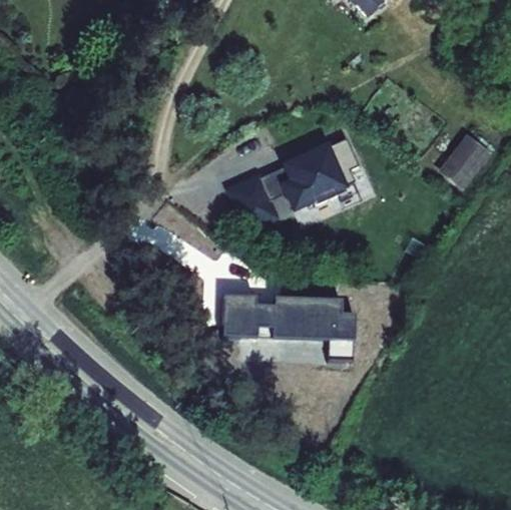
[(354,0),(368,17),(385,3),(383,0),(354,0)]
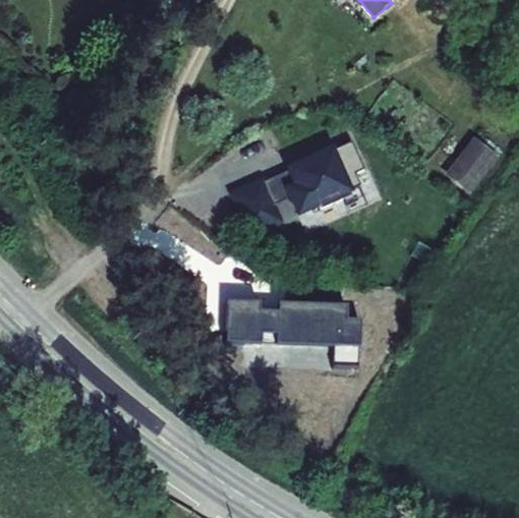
[(466,159),(482,176),(518,142),(502,126),(466,159)]
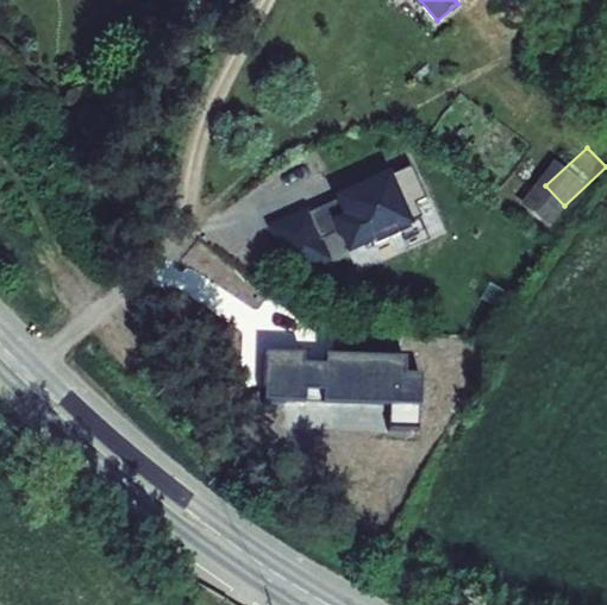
[(338,228),(348,249),(413,220),(412,218),(421,214),(415,200),(425,195),(412,165),(402,170),(402,169),(393,172),(392,168),(337,191),(338,196),(311,208),(310,205),(269,221),(291,272),(331,256),(323,235),(338,228)]
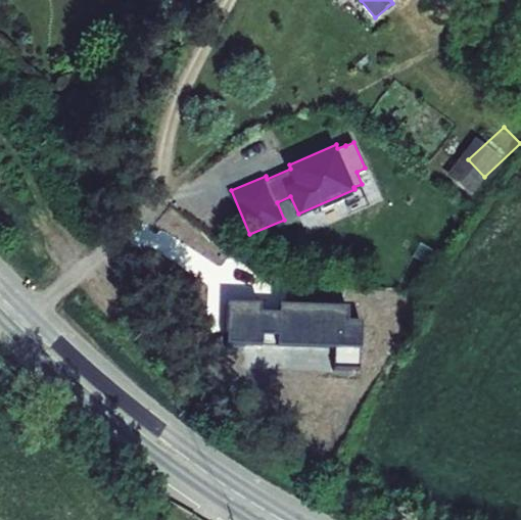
[(261,301),(228,300),(227,340),(261,341),(261,332),(277,333),(276,341),(334,343),(334,364),(360,365),(361,319),(346,319),(347,303),(279,301),(279,311),(261,310),(261,301)]
